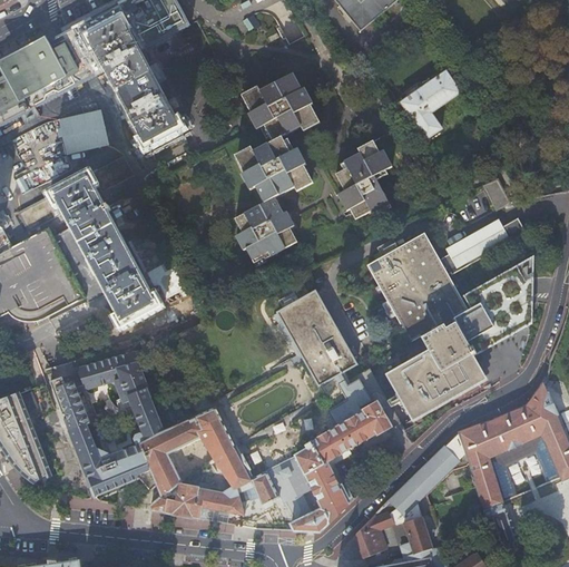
[(0,227),(1,226),(0,223),(0,121),(98,70),(106,67),(143,135),(137,137),(144,150),(186,127),(179,115),(174,117),(138,51),(174,31),(188,23),(176,0),(124,0),(81,22),(76,26),(71,28),(23,52),(0,65),(0,227)]
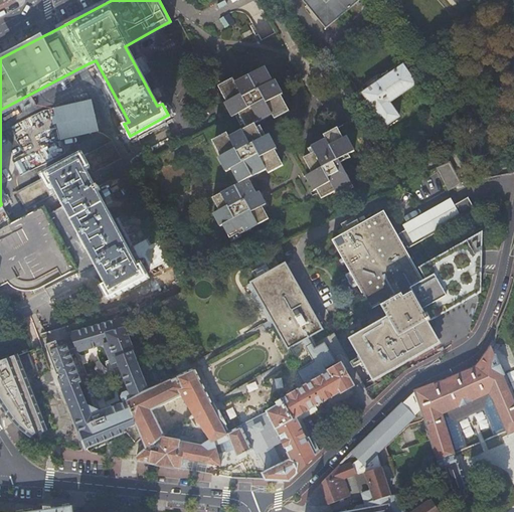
[(303,0),(325,26),(357,0),(303,0)]
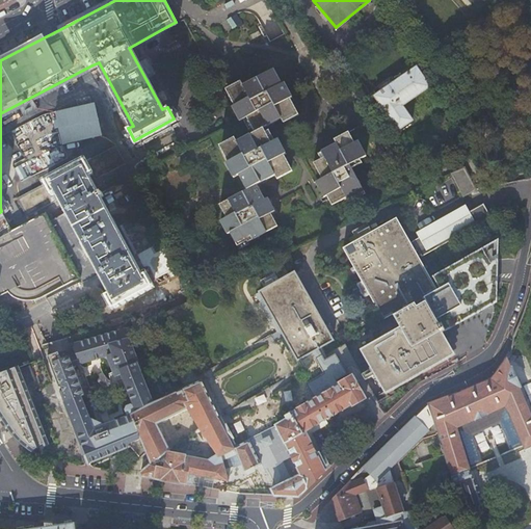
[(428,84),(415,64),(373,93),(397,127),(412,117),(402,102),(428,84)]
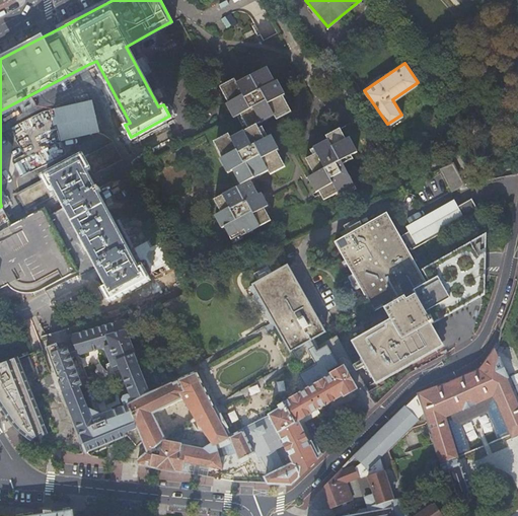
[(247,128),(256,123),(273,114),(276,118),(291,109),(282,94),(284,92),(279,83),(276,85),(273,80),(272,81),(264,66),(244,77),(246,79),(241,81),(237,83),(235,79),(220,87),(227,100),(225,101),(230,112),(234,109),(236,115),(239,113),(247,128)]
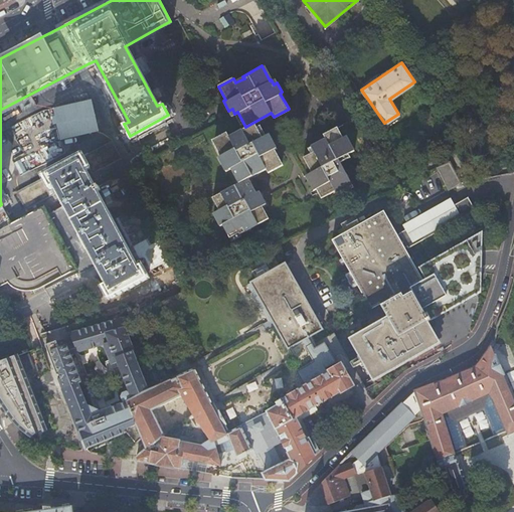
[(254,122),(245,127),(228,135),(227,133),(212,142),(219,154),(218,156),(223,165),(226,163),(229,168),(230,167),(238,181),(247,176),(257,171),(255,168),(260,166),(264,164),(266,168),(281,161),(274,148),(276,147),(271,137),(268,139),(265,134),(262,136),(254,122)]
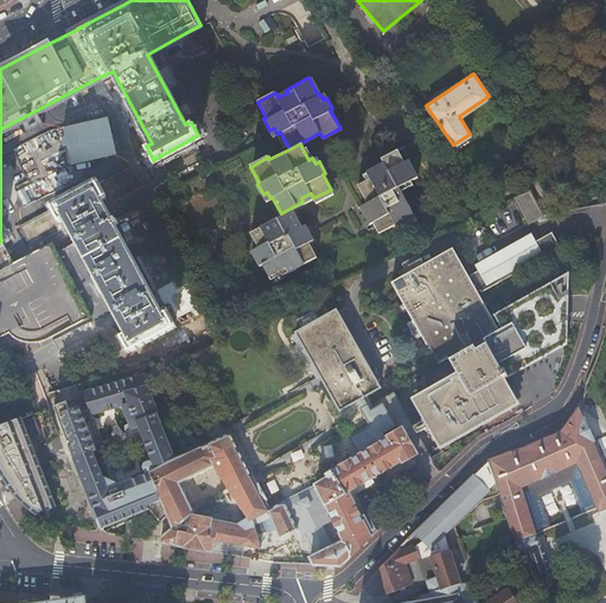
[(403,160),(396,147),(380,156),(382,161),(365,170),(369,177),(357,184),(367,200),(363,203),(365,209),(363,210),(369,222),(372,220),(378,231),(394,223),(395,224),(415,215),(399,185),(418,174),(408,158),(403,160)]
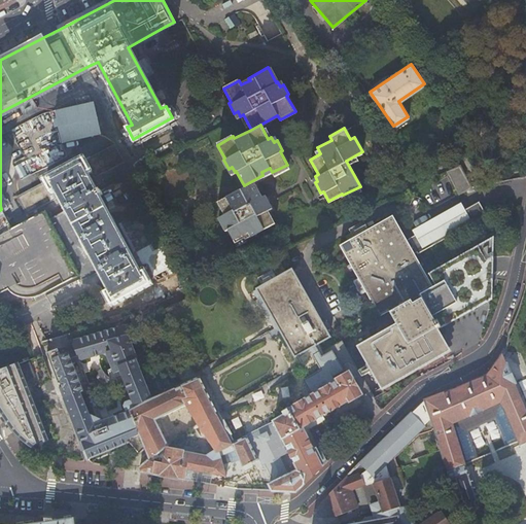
[(124,160),(113,141),(14,195),(25,212),(56,197),(51,190),(57,188),(67,207),(110,287),(105,290),(111,303),(149,281),(143,269),(139,271),(98,196),(103,193),(101,187),(96,190),(85,172),(90,170),(93,176),(124,160)]
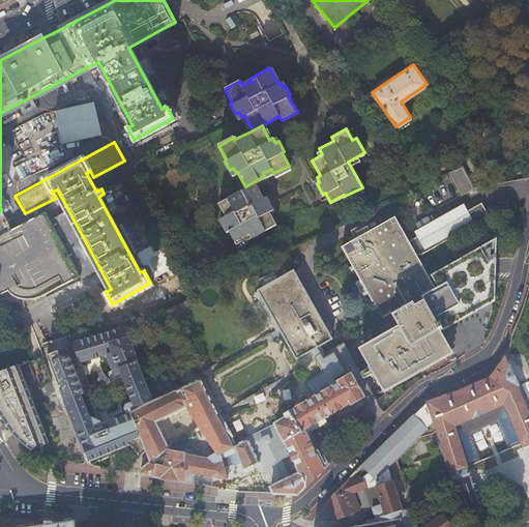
[(450,169),(462,193),(474,186),(464,164),(450,169)]
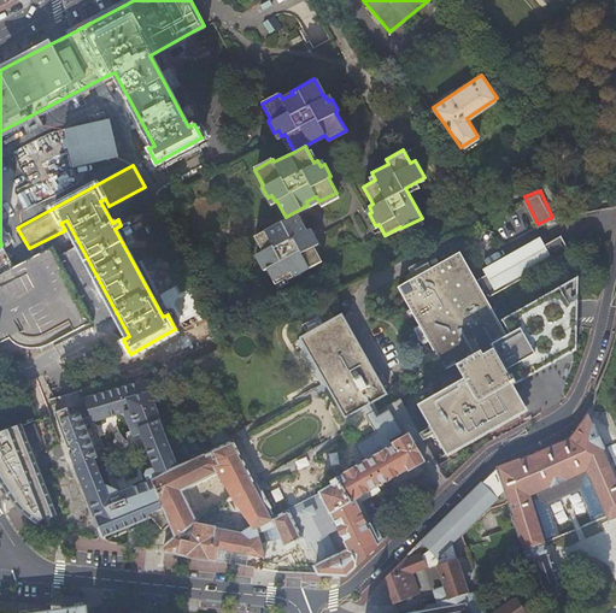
[(299,216),(297,211),(286,217),(285,218),(275,223),(276,227),(267,231),(264,228),(253,234),(262,248),(254,252),(263,267),(265,266),(274,282),(286,276),(287,278),(321,259),(314,245),(318,242),(314,234),(310,227),(306,229),(299,216)]
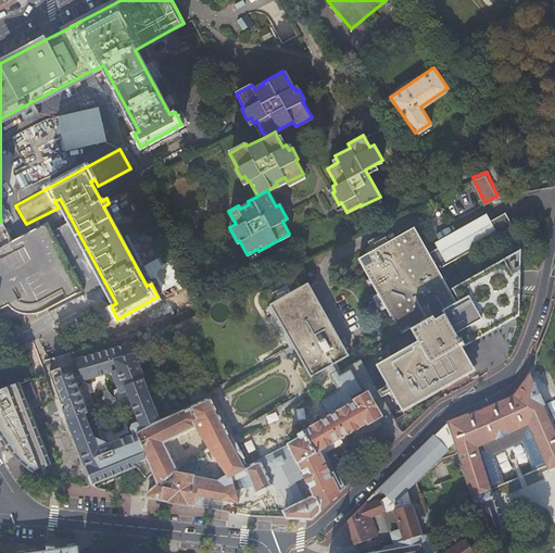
[(520,278),(520,248),(450,288),(438,268),(512,227),(504,213),(429,254),(414,225),(360,255),(378,289),(371,292),(380,308),(387,304),(402,331),(411,327),(418,340),(419,342),(379,365),(403,407),(474,367),(463,350),(465,349),(469,347),(478,341),(477,339),(490,328),(519,314),(520,278)]
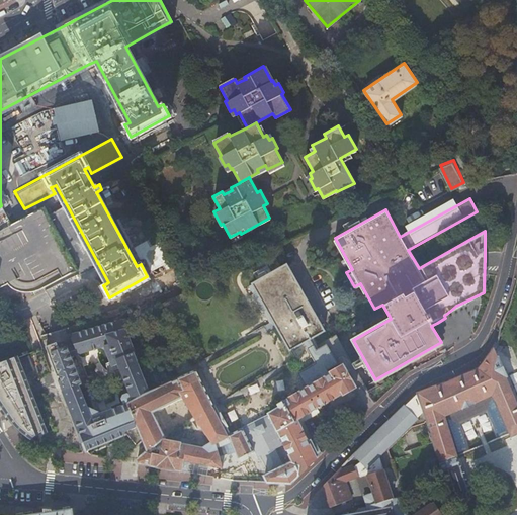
[(0,285),(6,282),(8,284),(11,287),(14,288),(17,289),(21,290),(22,289),(40,280),(44,285),(76,268),(53,224),(52,225),(51,224),(24,238),(19,228),(14,231),(10,223),(1,205),(0,206),(0,285)]
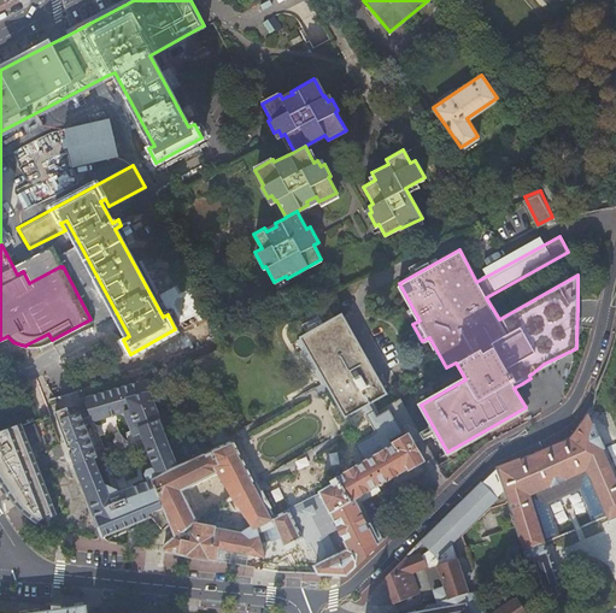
[(52,245),(12,265),(17,275),(23,271),(29,283),(60,266),(62,267),(63,266),(52,245)]
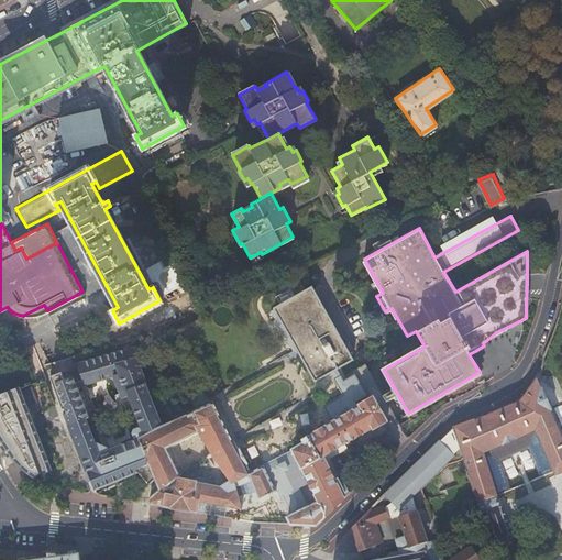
[(330,369),(334,366),(346,360),(331,332),(307,287),(302,289),(274,305),(296,344),(299,351),(312,377),(313,376),(319,387),(334,380),(334,377),(330,369)]
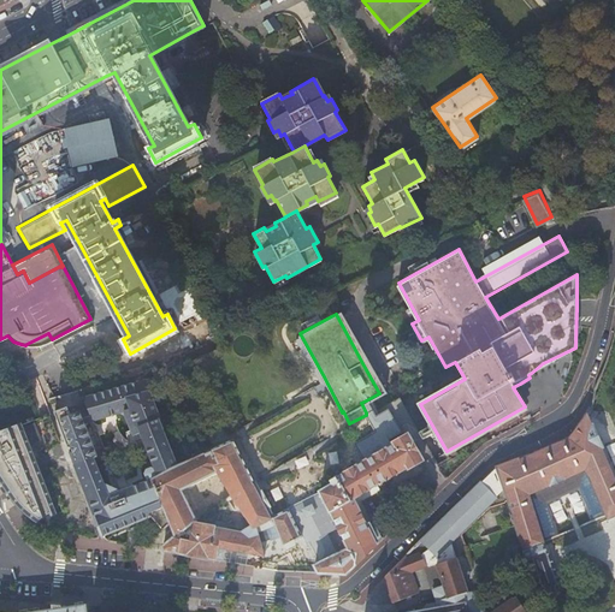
[(52,339),(48,333),(27,344),(25,345),(28,345),(33,345),(35,345),(39,345),(43,343),(47,342),(52,339)]
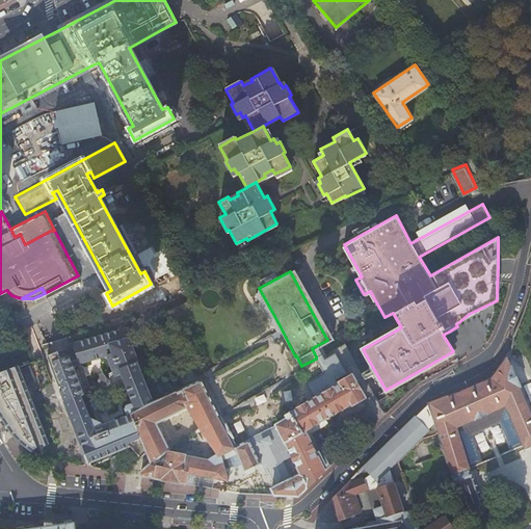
[(133,327),(133,325),(130,316),(121,319),(126,333),(135,358),(145,354),(133,327)]
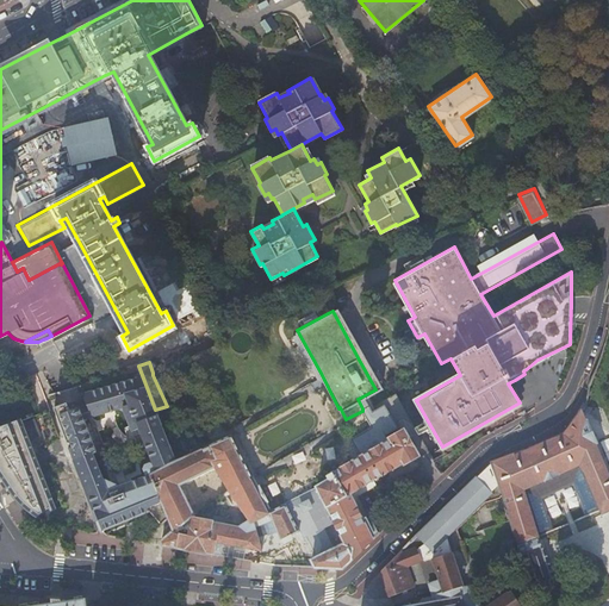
[(82,388),(81,385),(72,387),(74,392),(84,418),(125,403),(116,376),(82,388)]
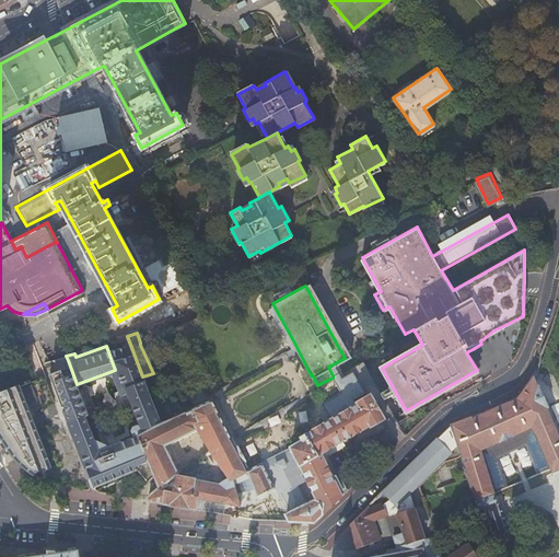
[(142,484),(152,474),(153,474),(149,464),(146,456),(137,433),(161,422),(147,390),(132,350),(116,358),(128,396),(140,426),(136,424),(131,425),(130,429),(131,431),(134,434),(119,440),(97,448),(83,415),(88,414),(86,413),(67,420),(91,485),(93,486),(101,483),(108,479),(135,467),(142,484)]
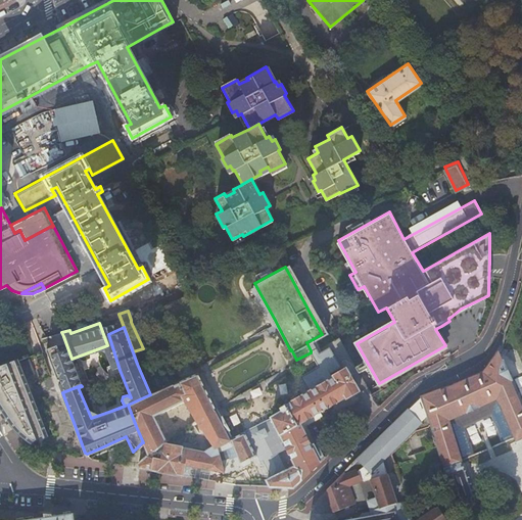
[(62,338),(44,345),(62,392),(81,385),(81,384),(70,358),(62,338)]
